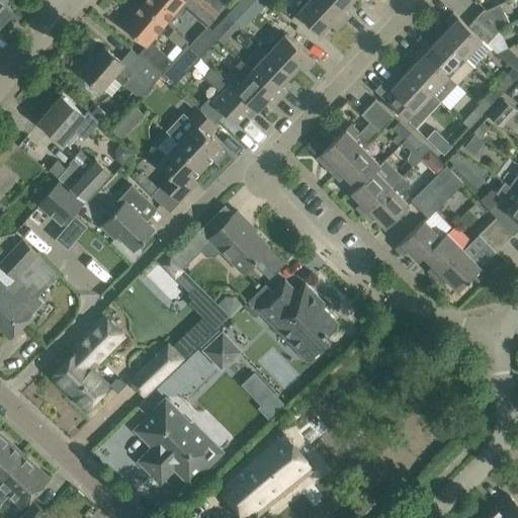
[(0,0),(0,23),(12,10),(3,3),(5,0),(0,0)]
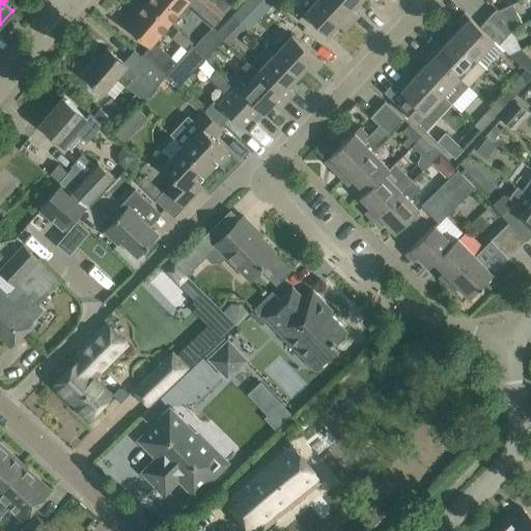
[(190,0),(147,0),(145,3),(169,23),(180,10),(187,16),(192,9),(213,27),(224,15),(222,12),(208,1),(206,0),(194,0),(193,2),(190,0)]
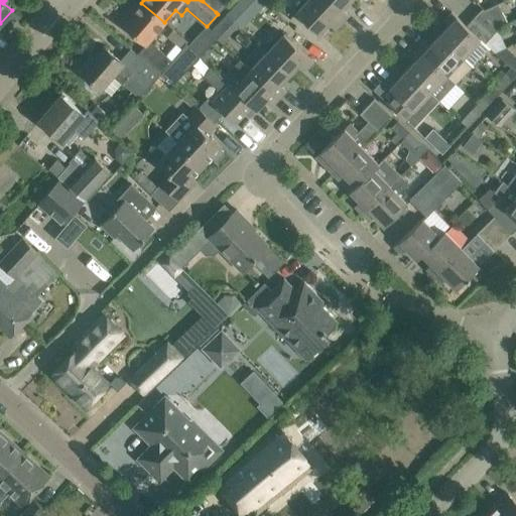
[(219,0),(204,0),(203,1),(216,12),(223,3),(219,0)]
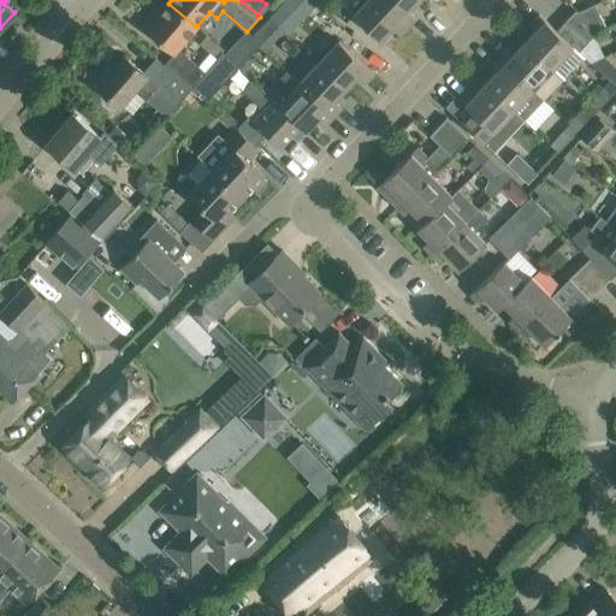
[(318,5),(312,0),(284,0),(268,17),(278,27),(288,36),(318,5)]
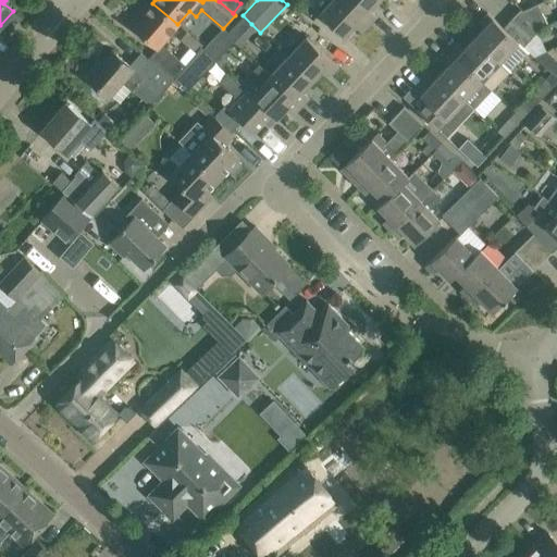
[(361,32),(369,24),(344,0),(331,0),(319,14),(344,37),(355,26),(361,32)]
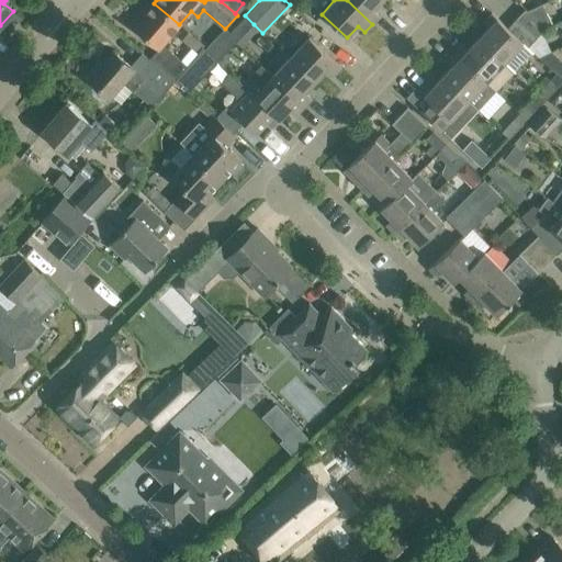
[(347,0),(372,24),(380,15),(373,10),(382,0),(347,0)]
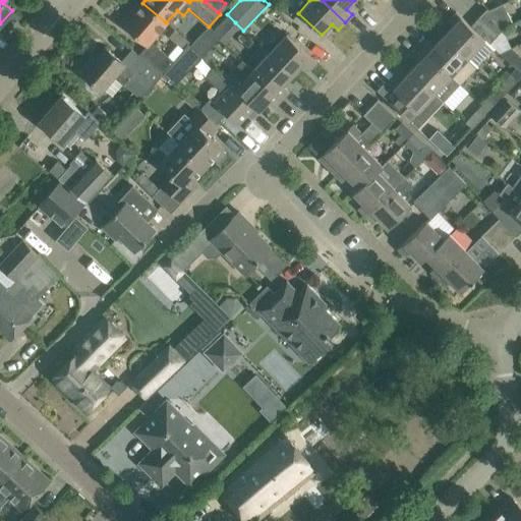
[(166,22),(142,3),(123,26),(146,46),(138,54),(162,75),(173,61),(150,42),(166,22)]
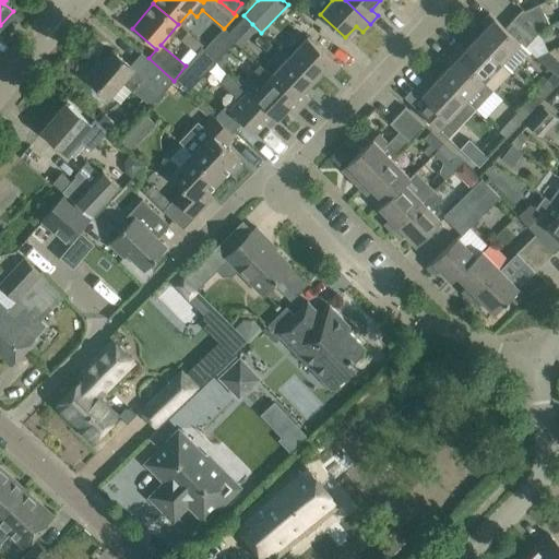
[(522,9),(513,19),(534,37),(543,28),(549,25),(539,4),(524,11),(522,9)]
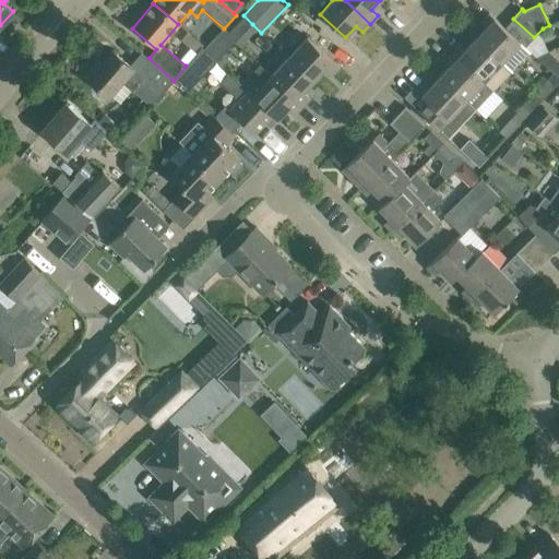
[(486,27),(476,38),(501,62),(520,43),(488,13),(480,22),(486,27)]
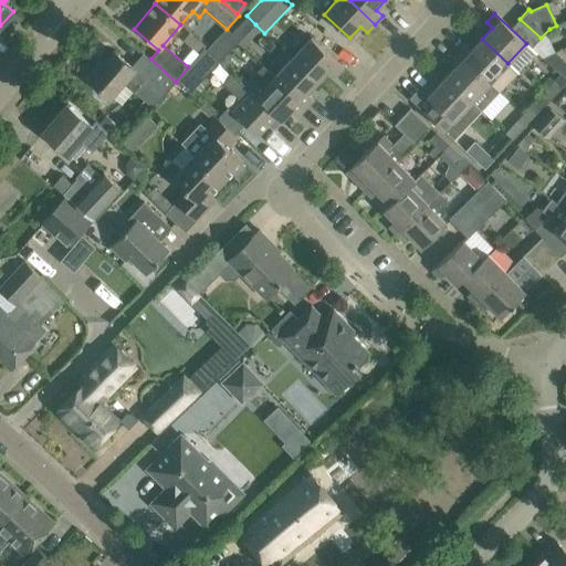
[(238,43),(255,24),(247,16),(229,34),(238,43)]
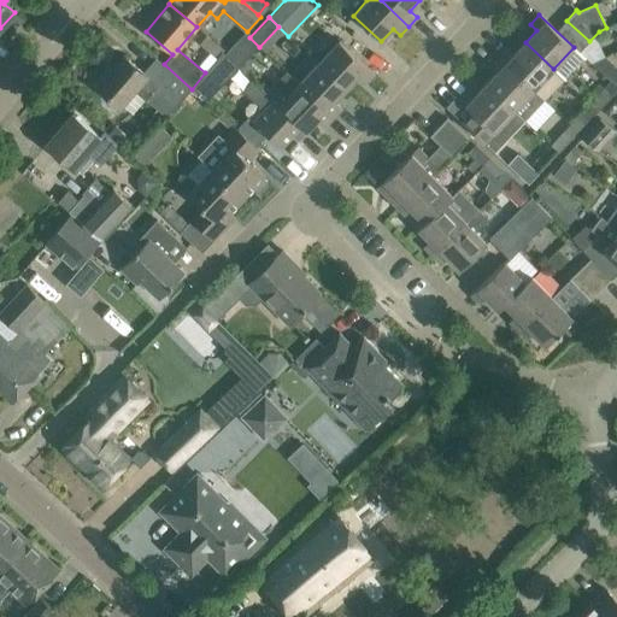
[(589,41),(566,21),(557,31),(580,52),(589,41)]
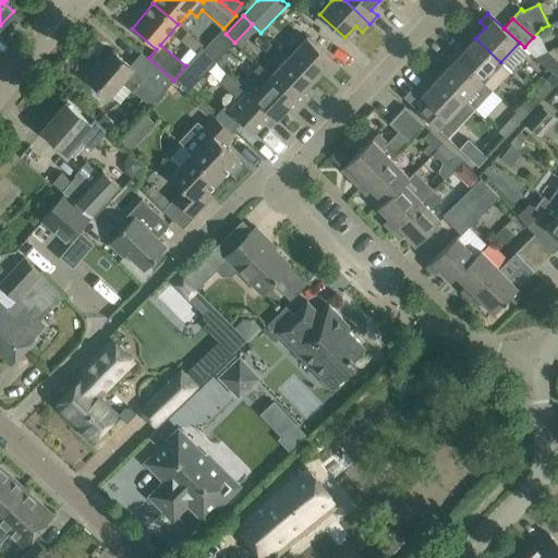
[(234,43),(226,34),(222,31),(204,50),(207,53),(216,62),(234,43)]
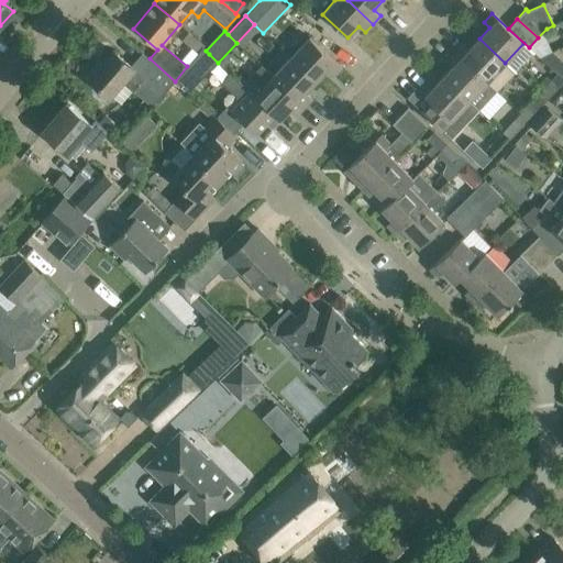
[(333,76),(341,67),(309,37),(290,57),(316,81),(327,70),(333,76)]
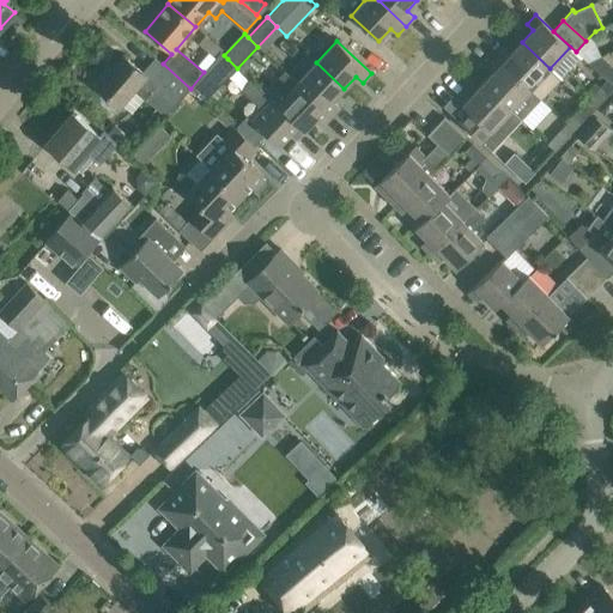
[(496,56),(530,90),(550,68),(522,42),(510,54),(504,48),(496,56)]
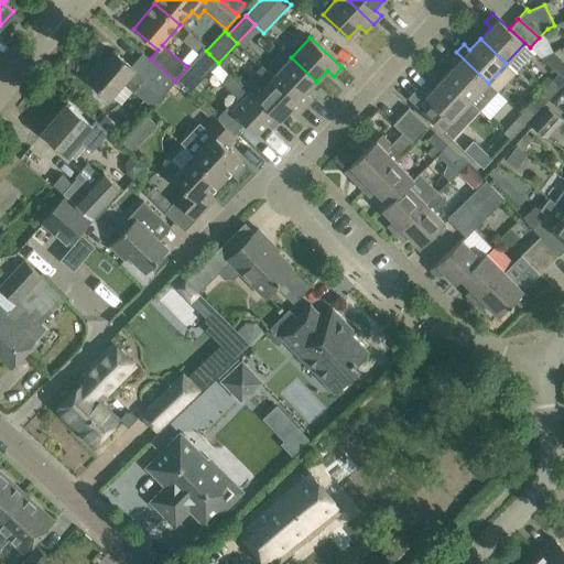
[(187,66),(175,82),(190,93),(209,72),(218,63),(209,54),(206,51),(203,49),(187,66)]
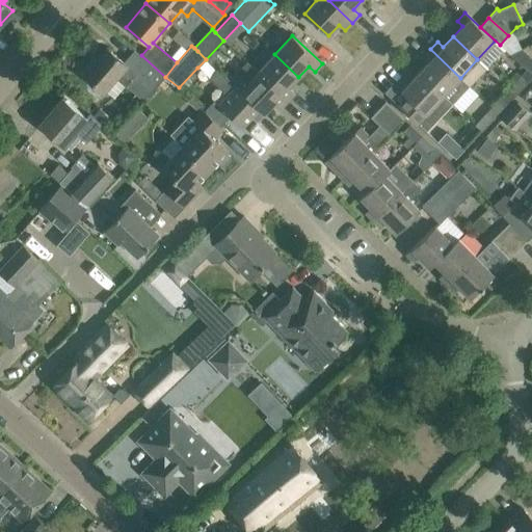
[(129,61),(126,65),(107,49),(84,76),(103,91),(115,77),(144,101),(165,77),(141,56),(134,65),(129,61)]
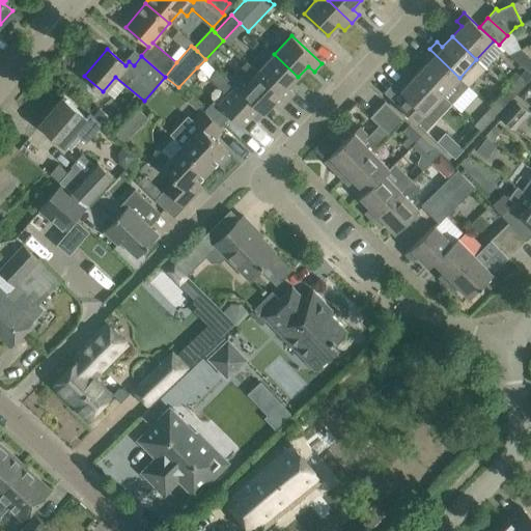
[(469,86),(459,78),(429,49),(422,57),(427,62),(418,73),(442,95),(451,104),(469,86)]
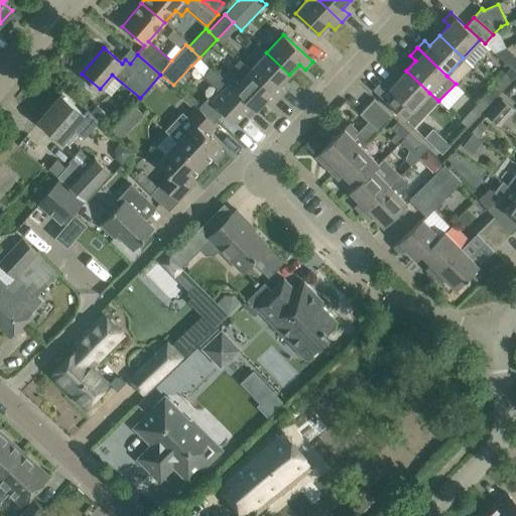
[(510,67),(515,73),(515,57),(507,49),(500,57),(506,62),(510,67)]
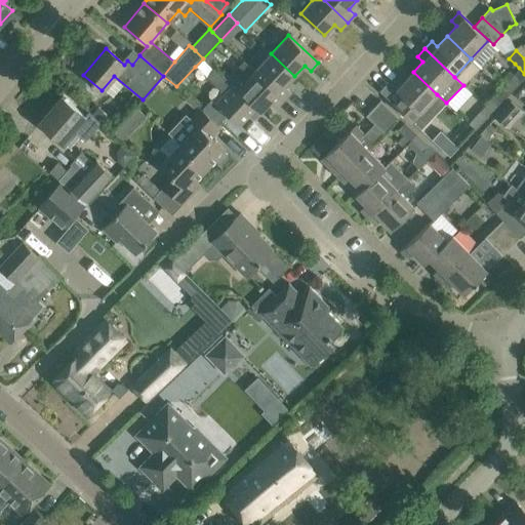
[(294,76),(271,53),(254,72),(284,99),(291,91),(285,86),(294,76)]
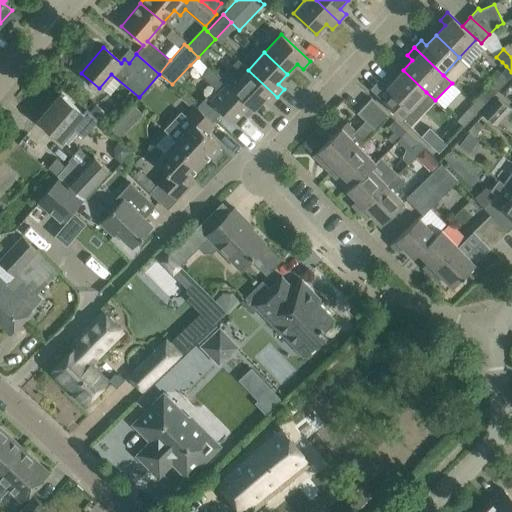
[(223,78),(227,82),(232,87),(231,87),(255,109),(264,99),(270,104),(277,97),(248,70),(239,61),(223,78)]
